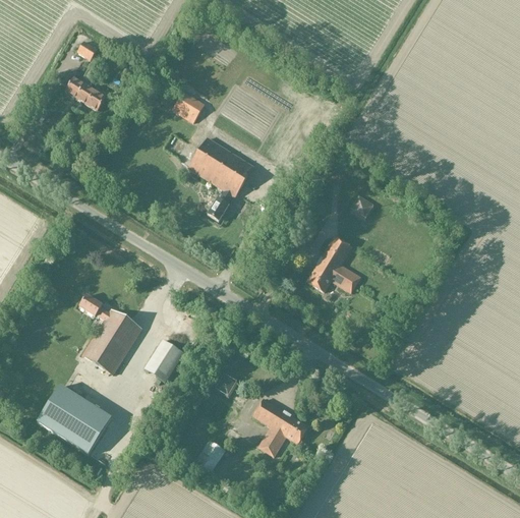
[(83,43),(76,53),(90,61),(96,51),(83,43)]
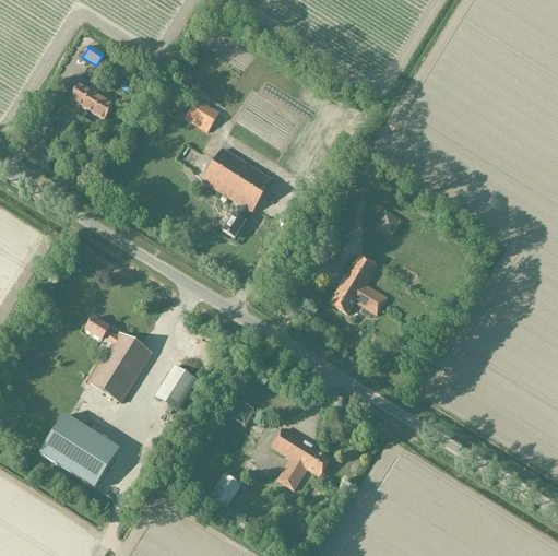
[(97,87),(95,86),(98,82),(96,80),(98,77),(94,74),(92,79),(95,81),(80,105),(91,113),(99,98),(94,94),(97,87)]
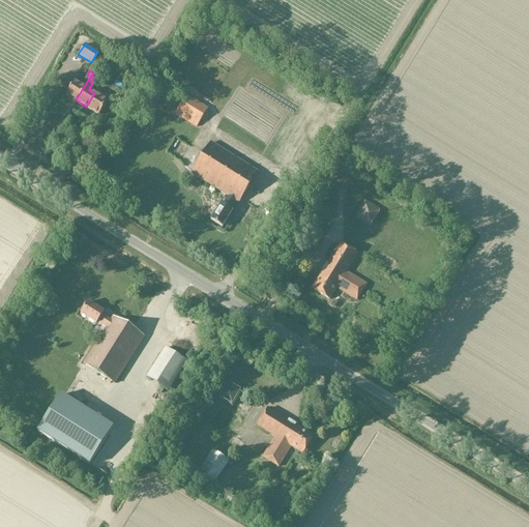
[(83,78),(79,84),(74,80),(76,76),(69,71),(61,85),(67,88),(64,93),(76,99),(90,77),(87,75),(86,76),(84,78),(83,78)]
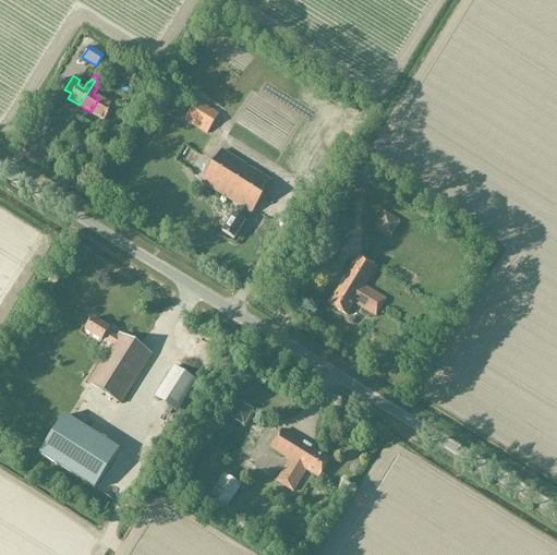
[(103,93),(99,98),(91,112),(103,119),(111,105),(110,104),(112,99),(103,93)]
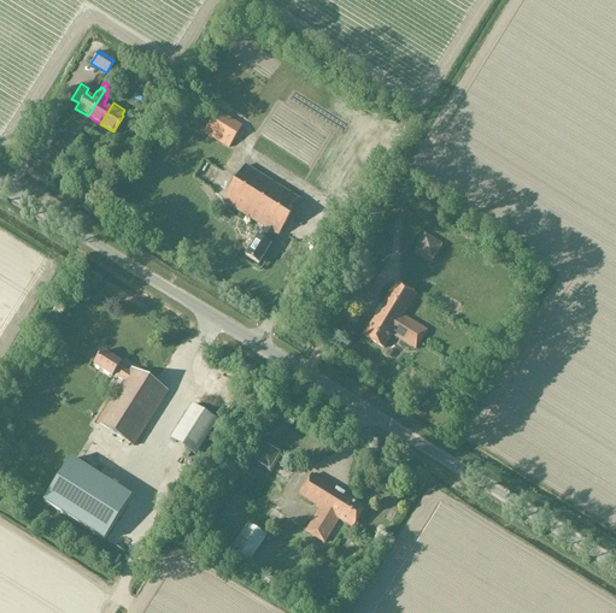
[(227,146),(241,124),(215,108),(201,130),(227,146)]
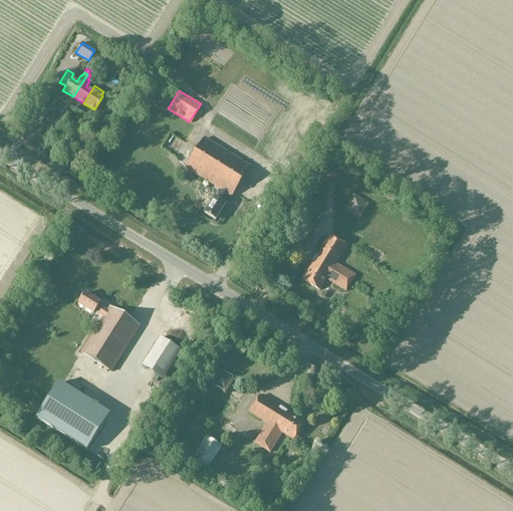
[(230,196),(249,166),(203,138),(185,168),(220,189),(214,198),(213,197),(203,212),(214,219),(224,204),(222,203),(227,194),(230,196)]
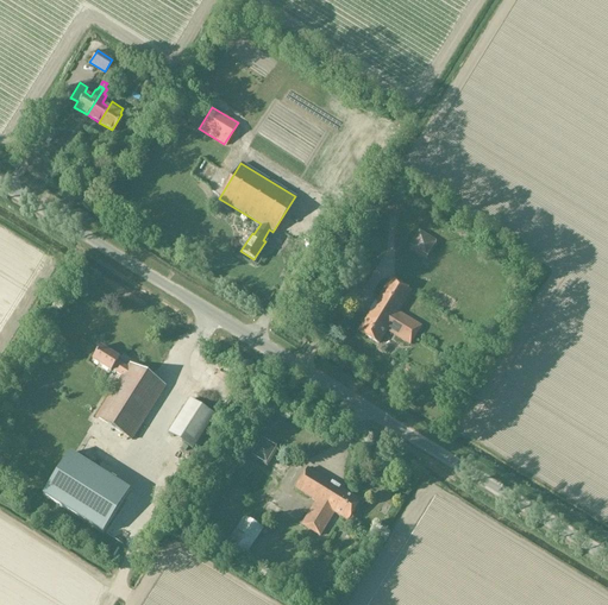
[(328,231),(334,220),(327,215),(321,226),(328,231)]
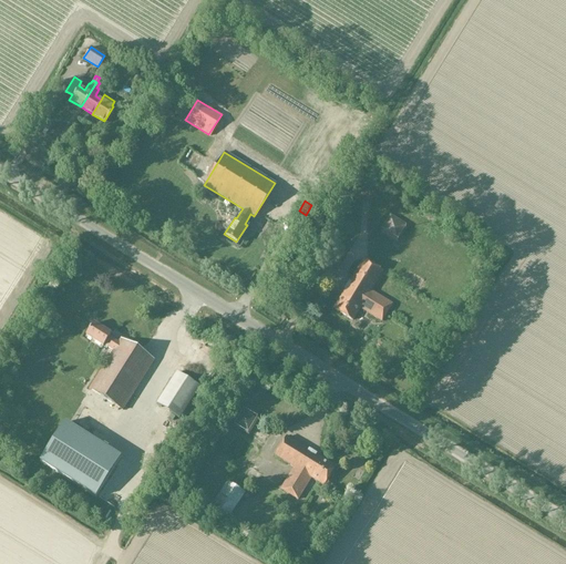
[(382,224),(381,241),(395,241),(395,224),(382,224)]
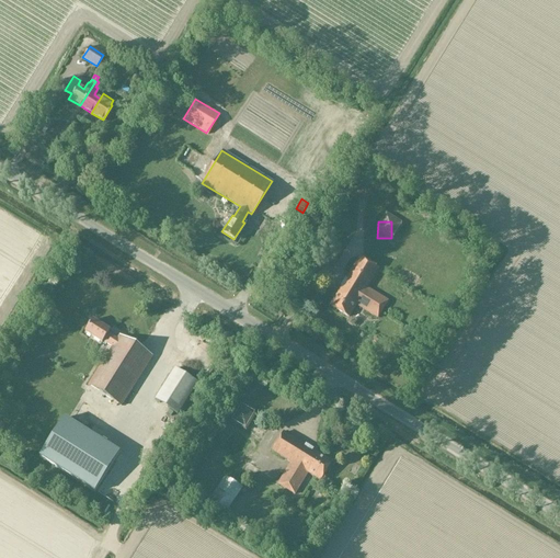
[(376,316),(386,299),(365,286),(376,266),(357,255),(328,304),(346,315),(354,303),(376,316)]
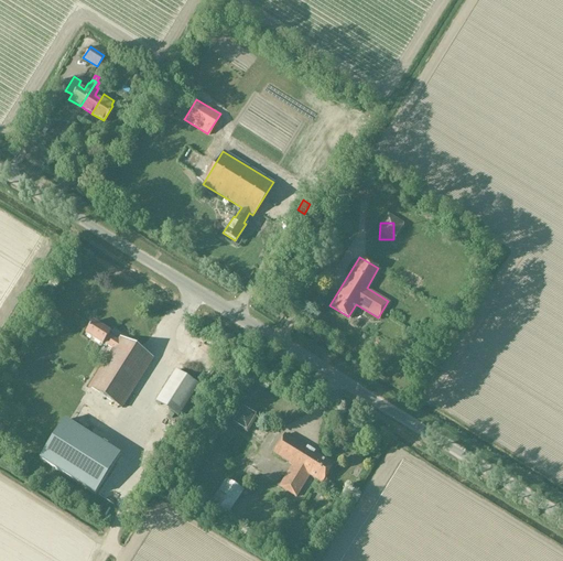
[(122,408),(153,357),(120,337),(119,341),(109,335),(111,332),(93,321),(85,334),(103,345),(104,344),(114,349),(90,388),(122,408)]
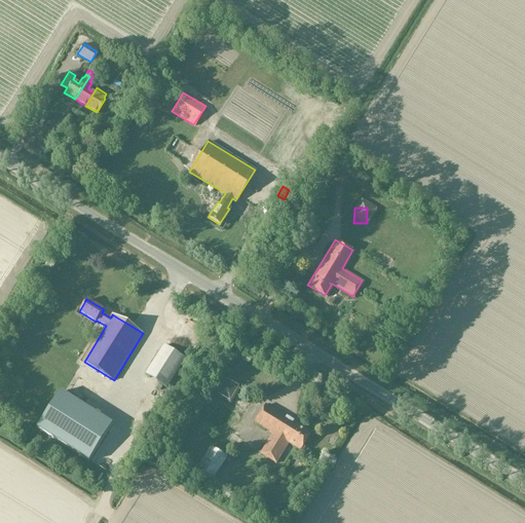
[(165,386),(185,356),(162,342),(144,372),(165,386)]
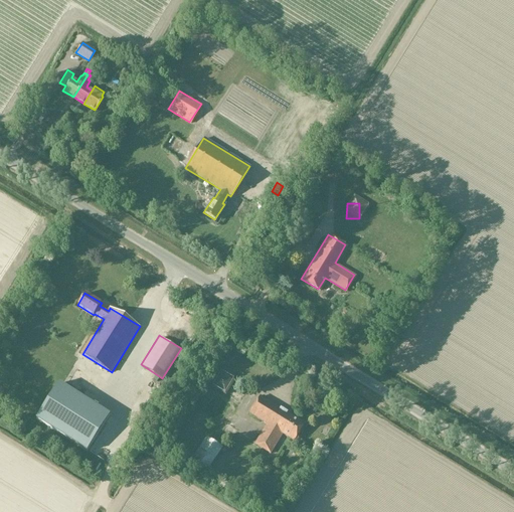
[(224,394),(233,379),(218,370),(209,385),(224,394)]
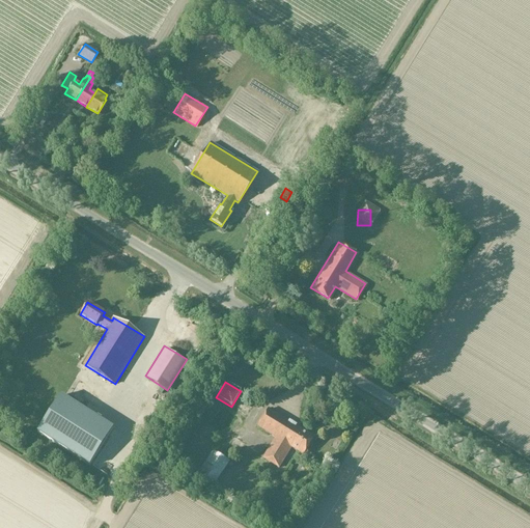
[(112,426),(59,393),(36,431),(88,464),(112,426)]
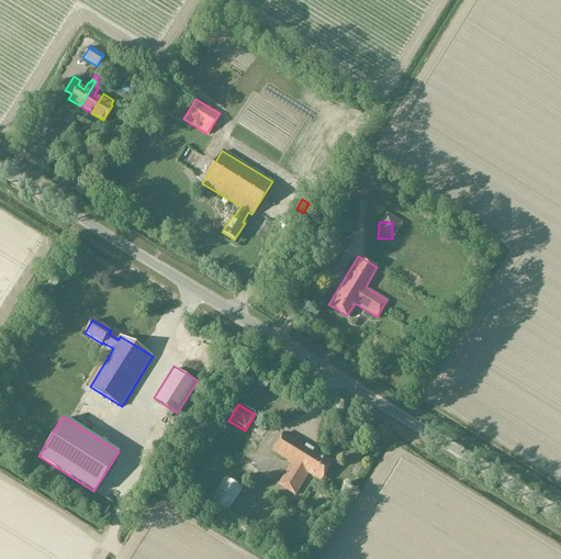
[(320,479),(331,460),(282,429),(271,448),(290,460),(277,482),(293,492),(306,471),(320,479)]
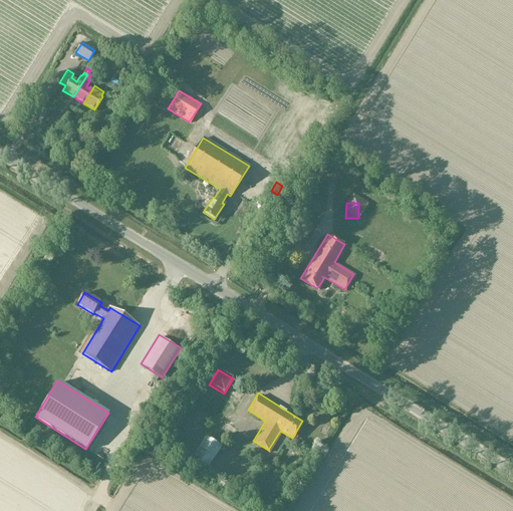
[(204,471),(221,445),(205,434),(188,460),(204,471)]
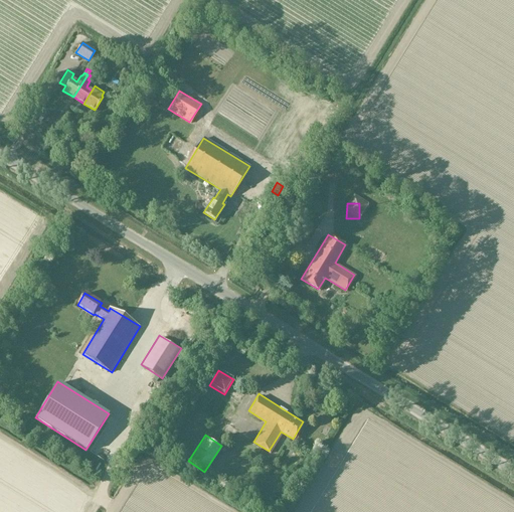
All buildings are outlined.
